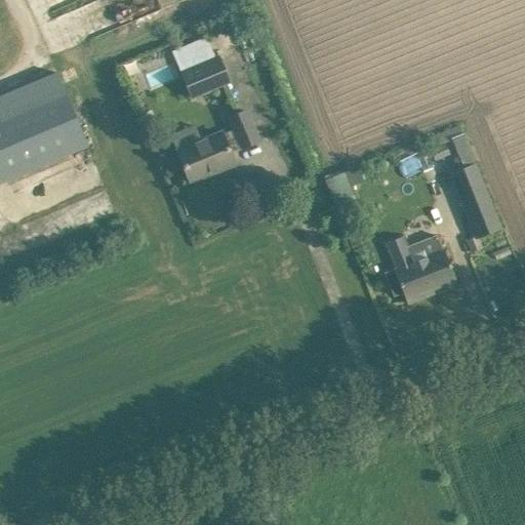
[(177,71),(190,99),(231,83),(218,54),(210,57),(206,49),(176,62),(179,70),(177,71)]
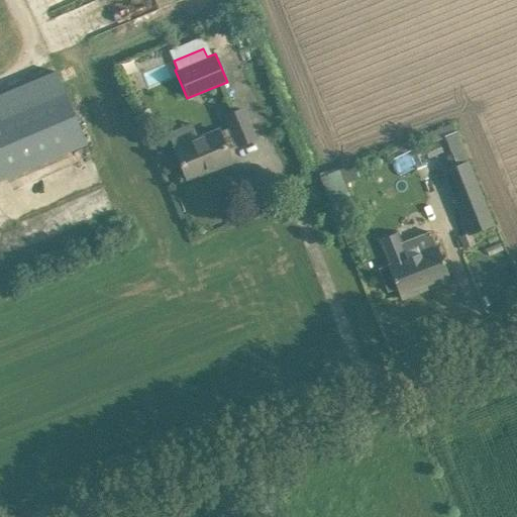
[(0,93),(0,180),(86,143),(63,88),(56,70),(0,93)]
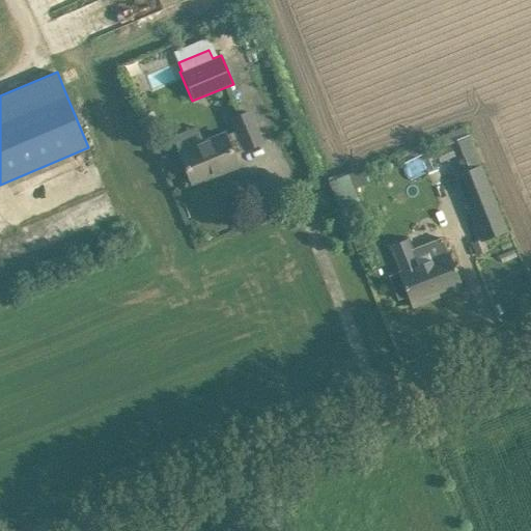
[(172,136),(179,154),(192,184),(238,165),(232,154),(245,148),(245,149),(261,143),(249,112),(232,119),(236,131),(225,136),(224,134),(204,142),(197,126),(172,136)]
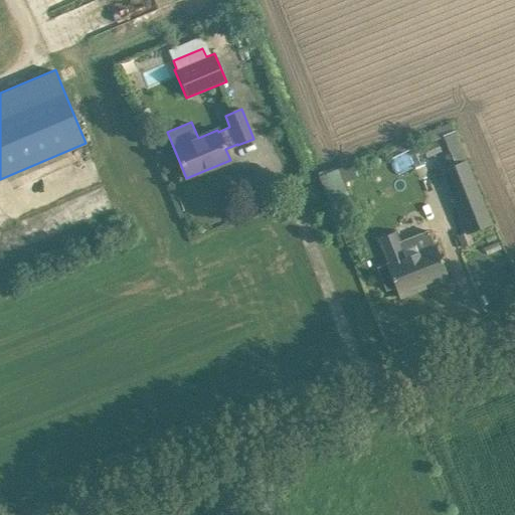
[(427,133),(430,137),(431,139),(442,135),(454,163),(464,159),(453,132),(451,133),(448,126),(427,133)]
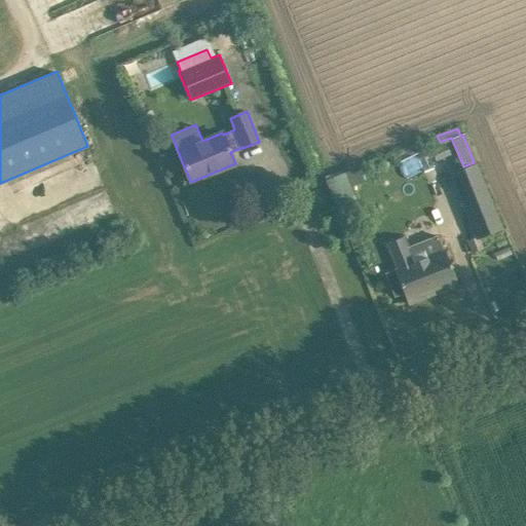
[(445,144),(431,150),(436,160),(449,154),(445,144)]
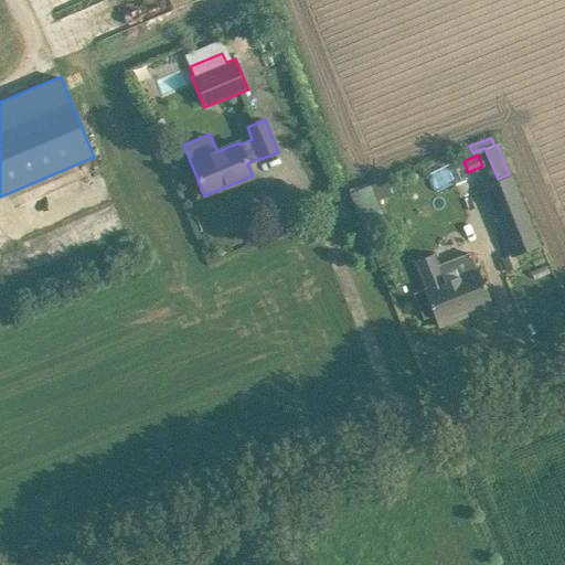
[(537,246),(530,225),(510,177),(486,187),(512,254),(501,258),(507,270),(519,265),(514,255),(537,246)]
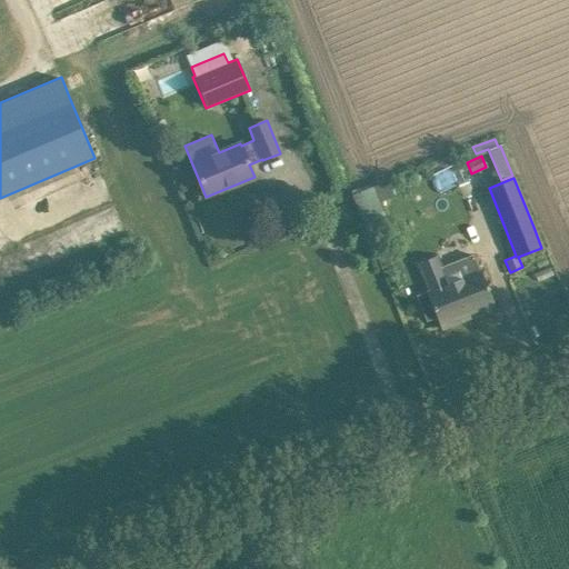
[(360,193),(372,221),(387,215),(376,187),(360,193)]
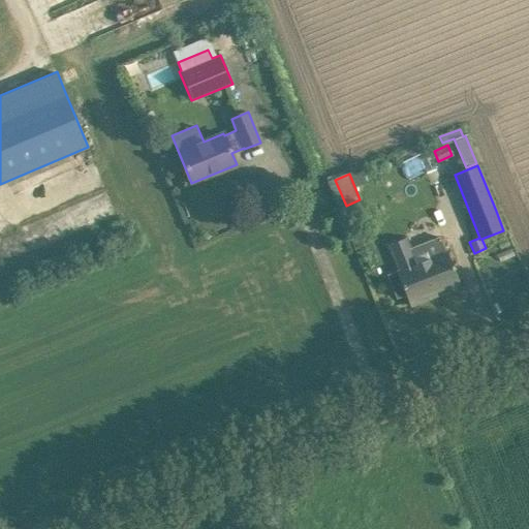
[(400,291),(405,289),(412,305),(428,299),(427,294),(454,284),(441,254),(448,252),(440,231),(421,240),(429,259),(415,265),(409,249),(408,250),(403,239),(390,244),(395,255),(400,271),(398,272),(400,275),(395,276),(400,291)]
